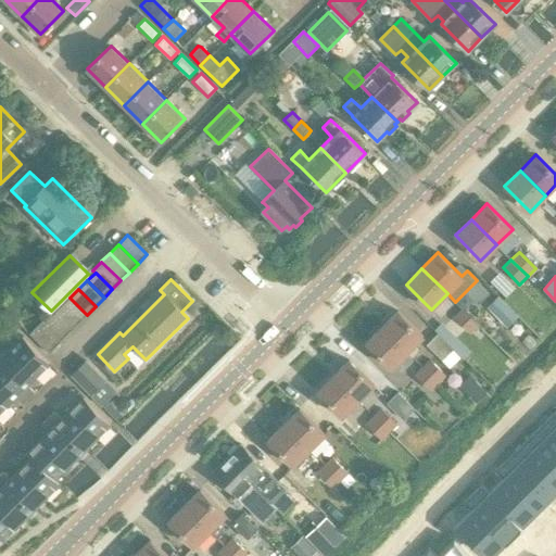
[(70,298),(61,306),(78,324),(87,315),(70,298)]
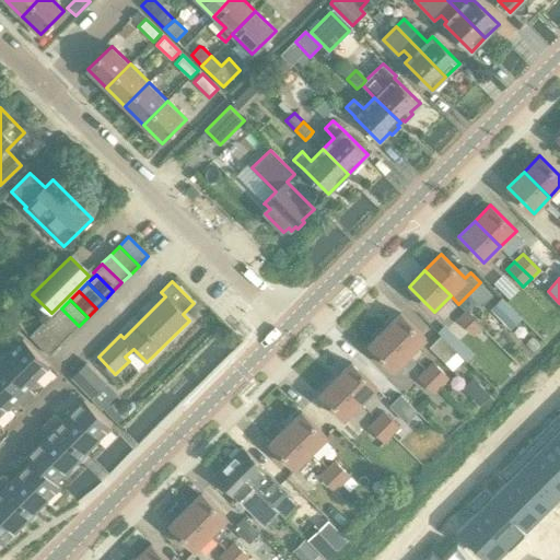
[(61,308),(53,317),(70,334),(79,326),(61,308)]
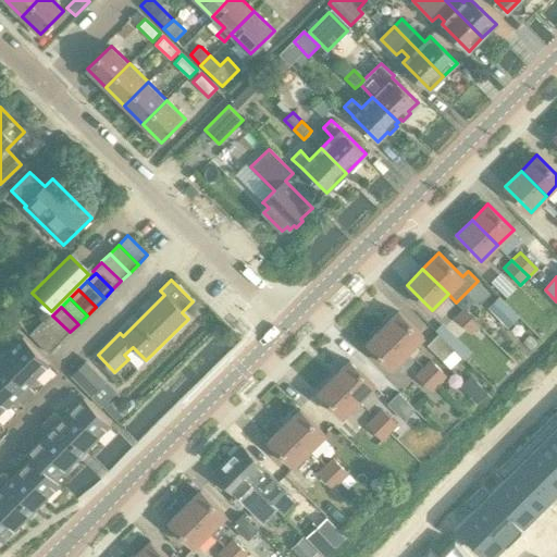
[(455,317),(471,333),(480,325),(462,309),(455,317)]
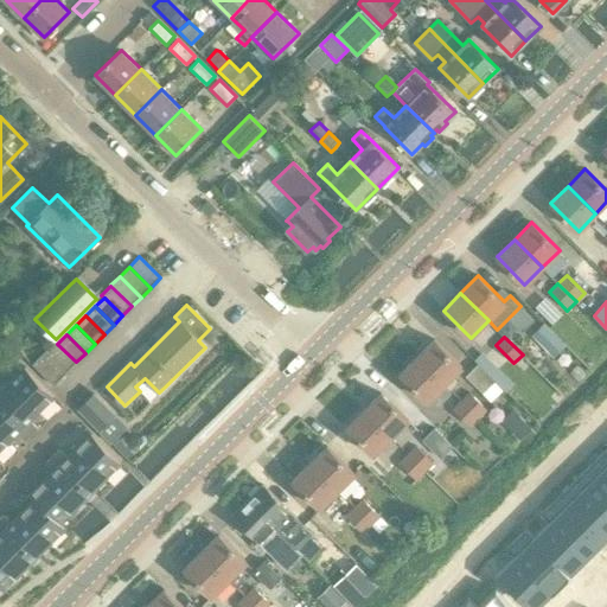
[(457,382),(452,377),(462,368),(434,339),(417,356),(449,389),(457,382)]
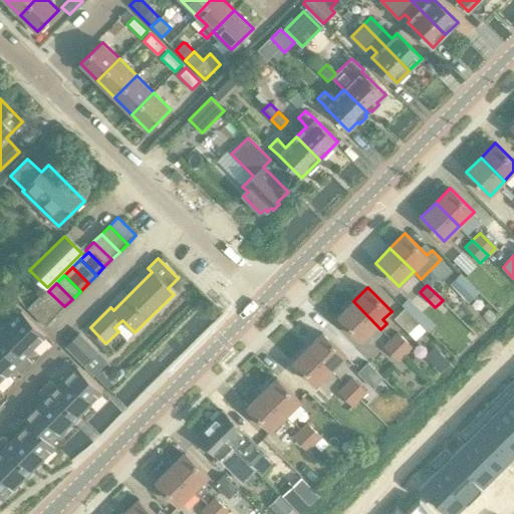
[(46,289),(38,297),(43,301),(47,306),(52,310),(56,314),(64,306),(48,291),(46,289)]
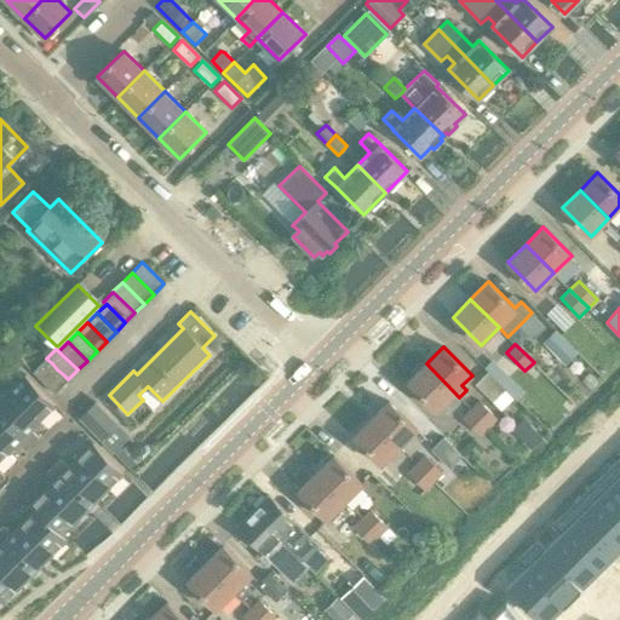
[(46,359),(33,372),(39,377),(52,363),(46,359)]
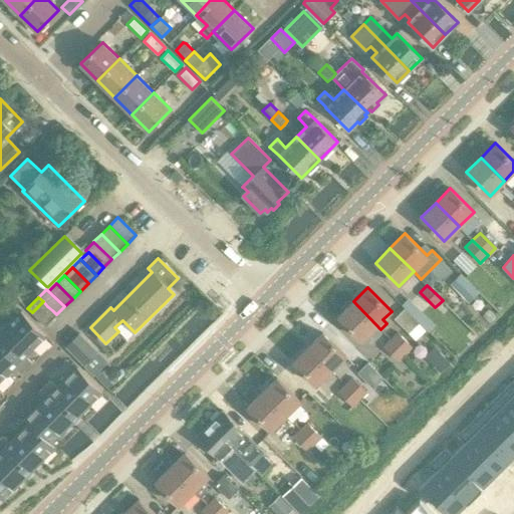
[(43,301),(32,312),(36,317),(47,306),(43,301)]
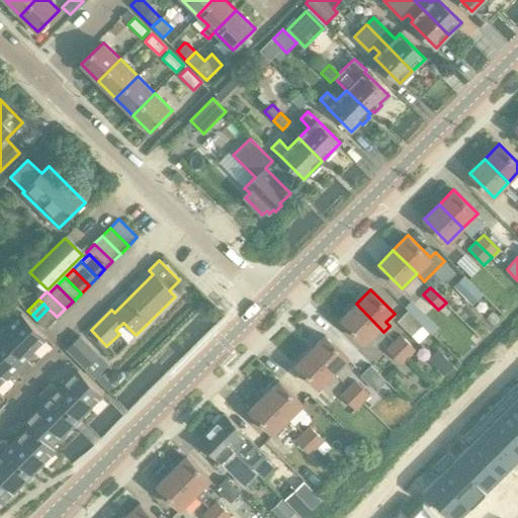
[(383,333),(383,332),(356,304),(341,319),(364,343),(373,334),(379,340),(385,334),(383,333)]
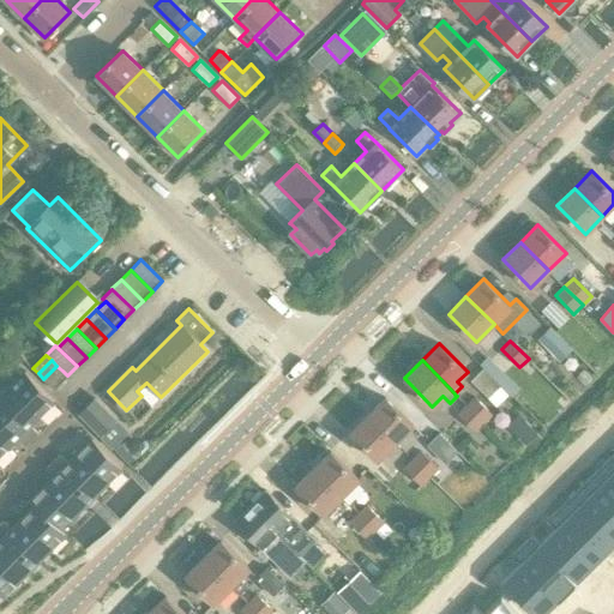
[(56,366),(43,379),(49,384),(62,371),(56,366)]
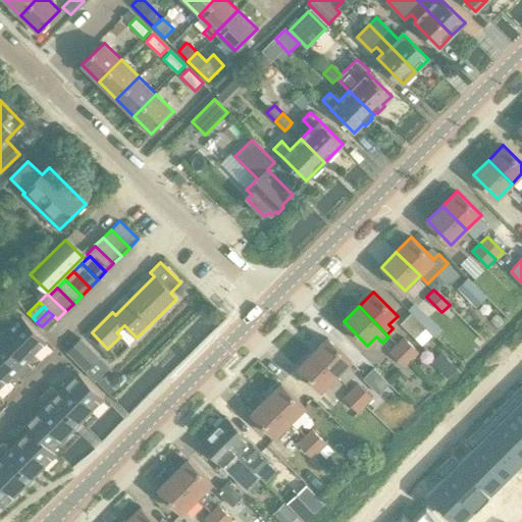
[(415,338),(425,328),(426,327),(411,313),(401,323),(415,338)]
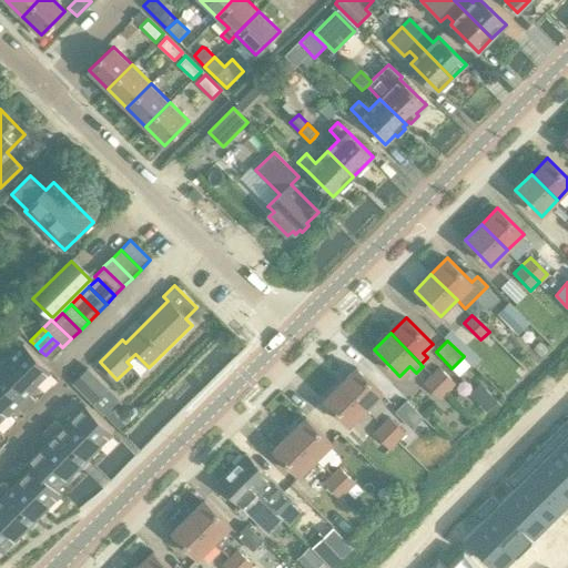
[(0,419),(4,416),(16,405),(23,414),(29,407),(36,401),(28,393),(37,384),(51,371),(23,343),(9,357),(0,365),(0,419)]
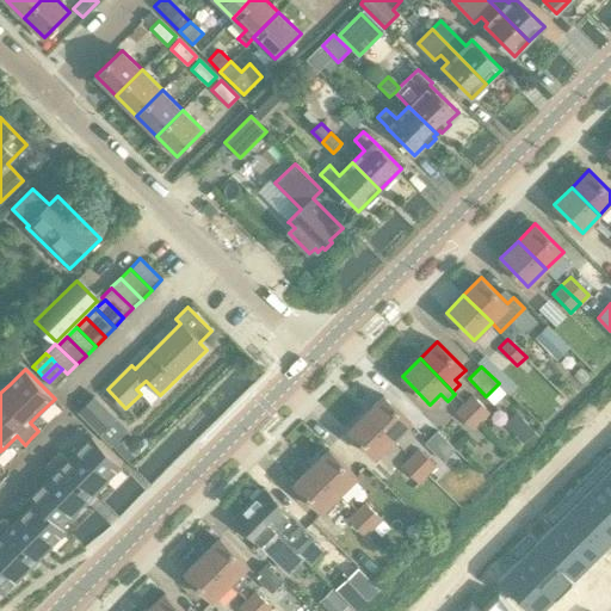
[(62,369),(49,382),(54,388),(67,374),(62,369)]
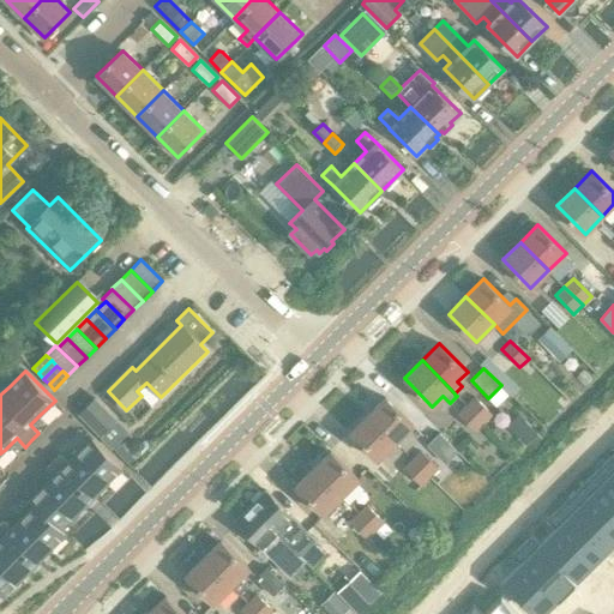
[(485,422),(493,415),(475,396),(467,404),(485,422)]
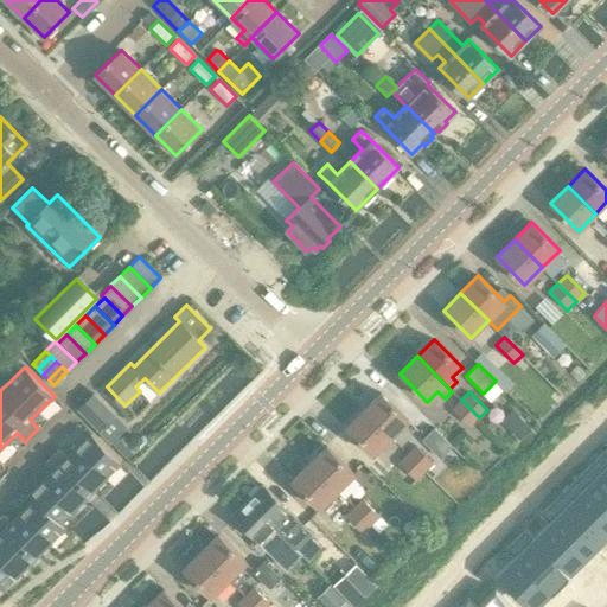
[(363,410),(391,438),(409,421),(381,393),(363,410)]
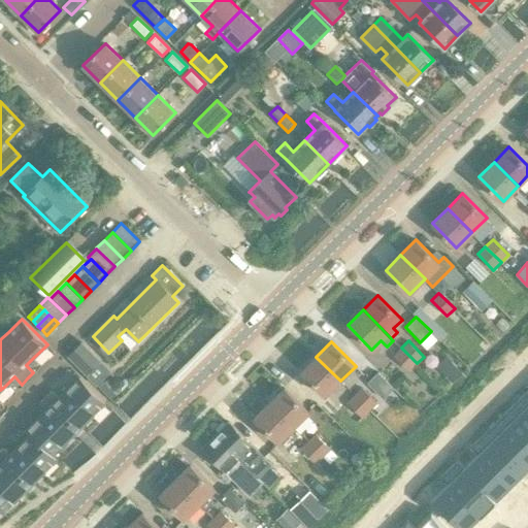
[(99,361),(81,343),(68,356),(86,373),(99,361)]
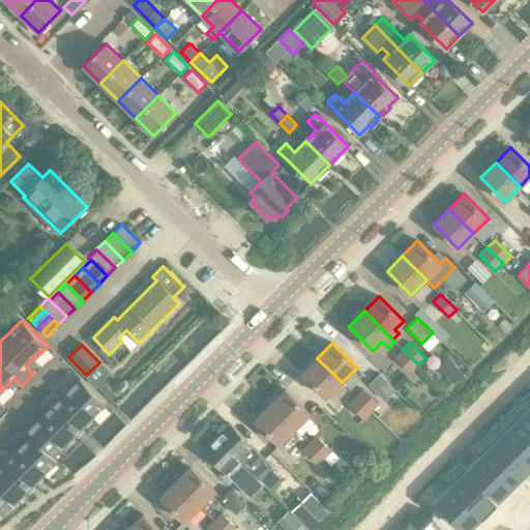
[(419,364),(418,364),(403,349),(394,357),(410,373),(419,364)]
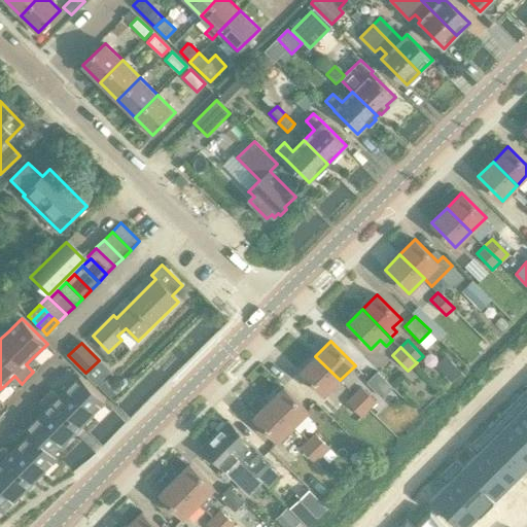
[(324,395),(340,380),(315,356),(301,371),(324,395)]
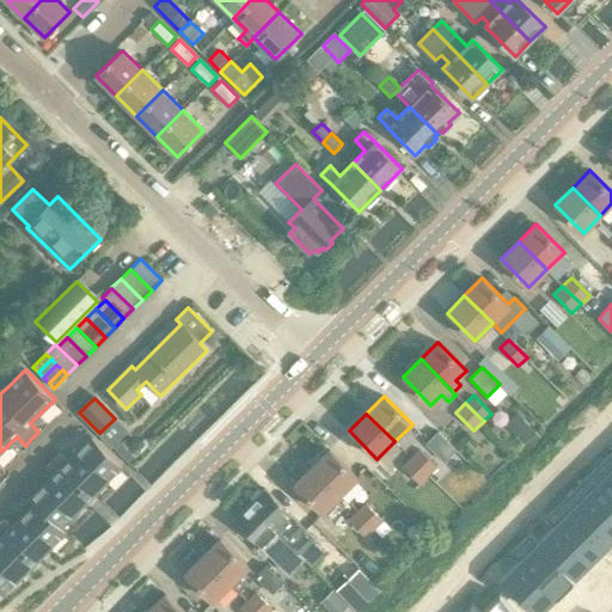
[(601,414),(592,424),(599,432),(609,421),(601,414)]
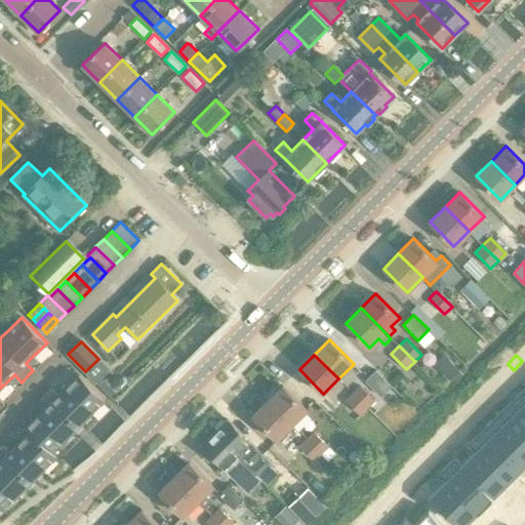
[(508,364),(498,372),(505,378),(514,370),(508,364)]
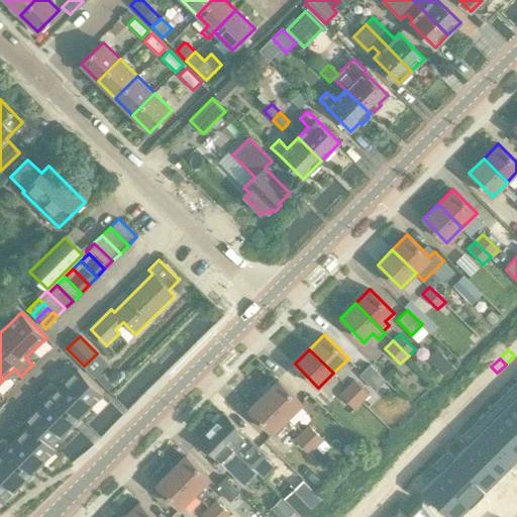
[(376,389),(385,380),(370,365),(360,375),(376,389)]
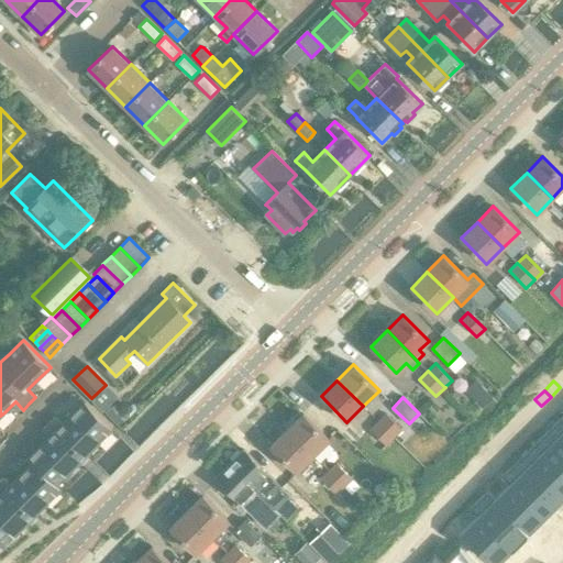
[(31,455),(28,460),(32,464),(54,486),(55,485),(58,483),(72,468),(78,463),(84,459),(89,453),(88,453),(100,441),(112,429),(85,403),(73,414),(63,424),(55,417),(48,423),(42,429),(50,437),(45,442),(31,455)]
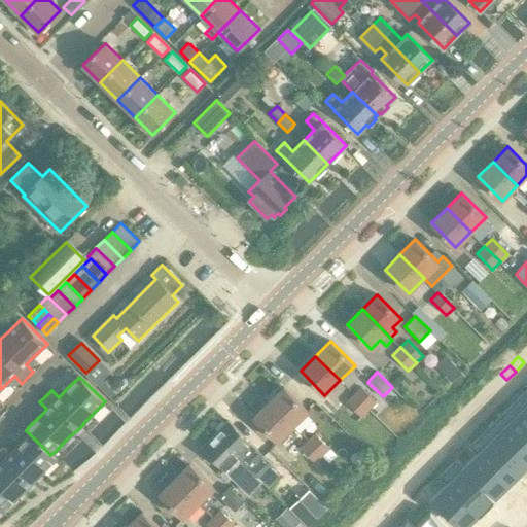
[(488,386),(480,395),(486,400),(494,392),(488,386)]
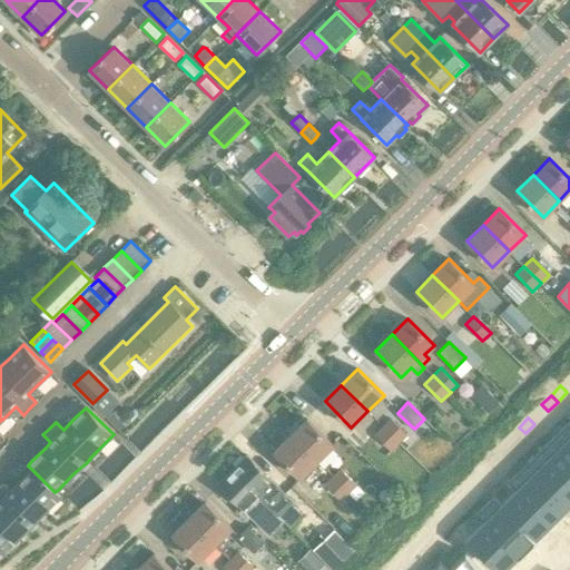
[(291,435),(317,461),(333,445),(307,419),(291,435)]
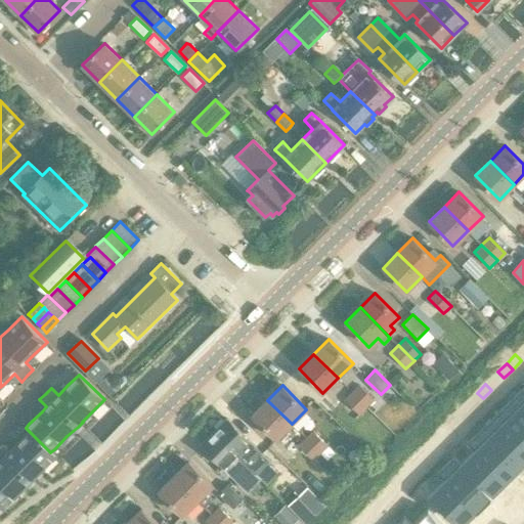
[(366,408),(375,400),(359,385),(351,392),(366,407),(366,408)]
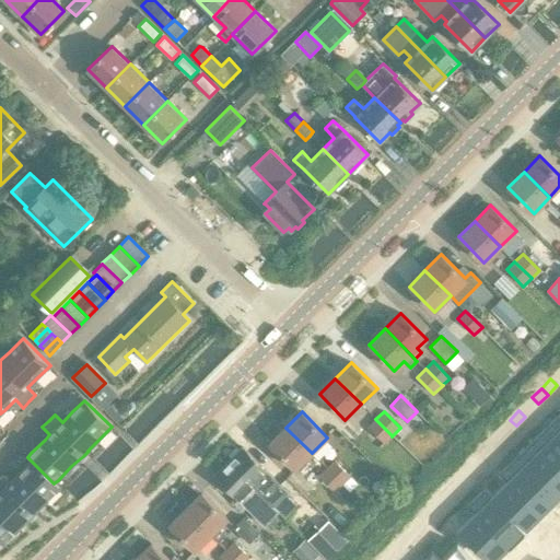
[(385,443),(392,435),(375,419),(368,427),(385,443)]
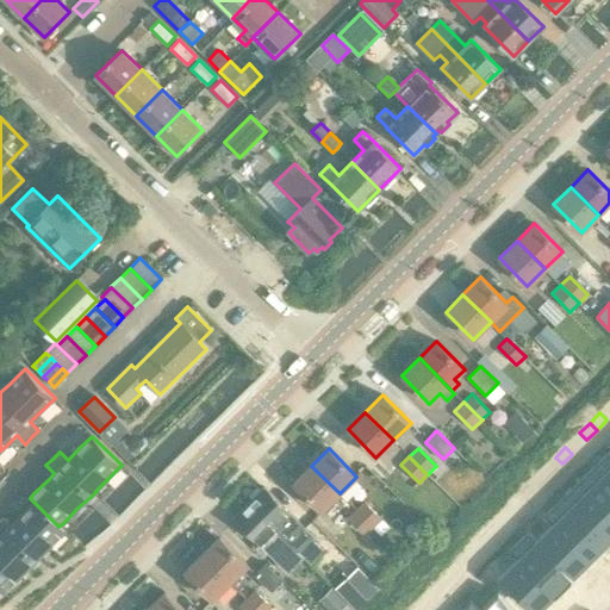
[(555,458),(545,467),(552,474),(562,464),(555,458)]
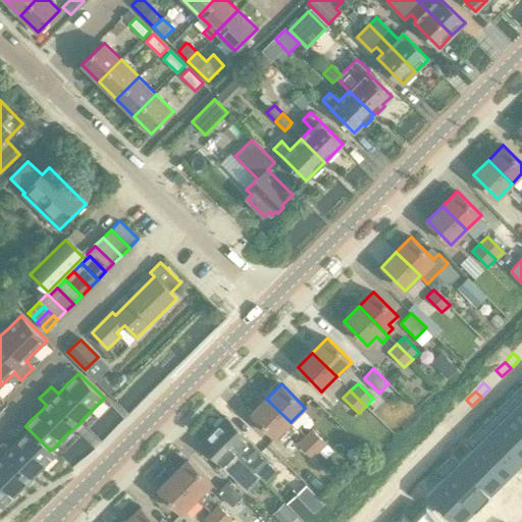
[(275,437),(291,422),(266,399),(252,413),(275,437)]
